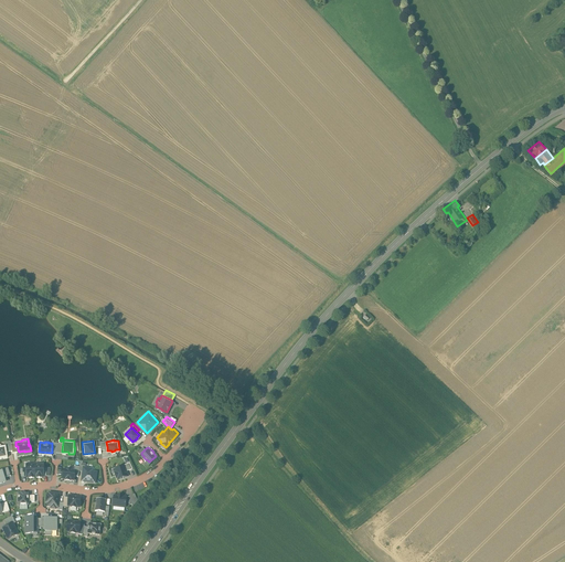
[(30,463),(27,463),(27,466),(27,474),(27,475),(29,475),(33,475),(33,474),(35,474),(35,460),(30,460),(30,463)]
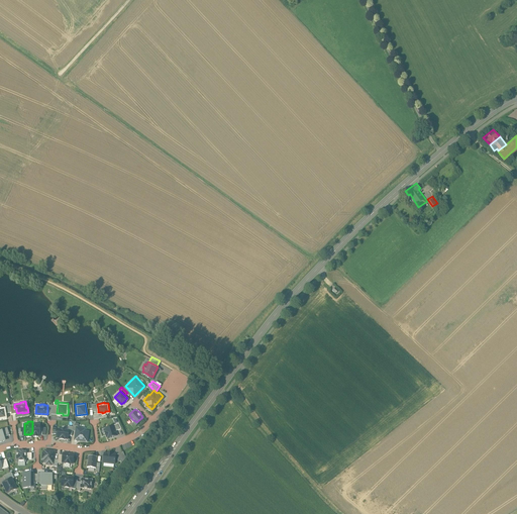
[(40,426),(39,422),(36,422),(36,421),(32,421),(32,433),(33,433),(33,434),(38,434),(37,433),(40,433),(40,432),(40,426)]
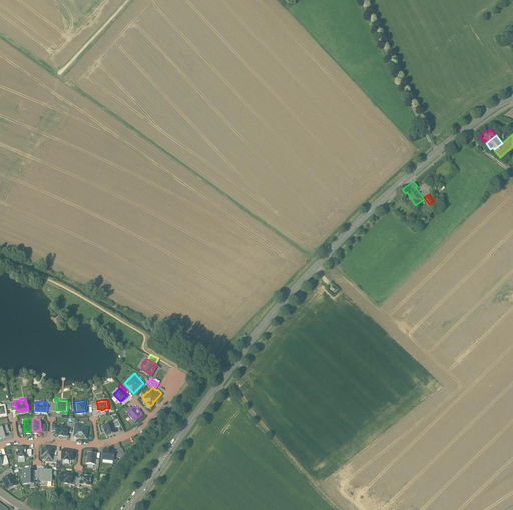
[(104,421),(107,433),(117,430),(114,418),(104,421)]
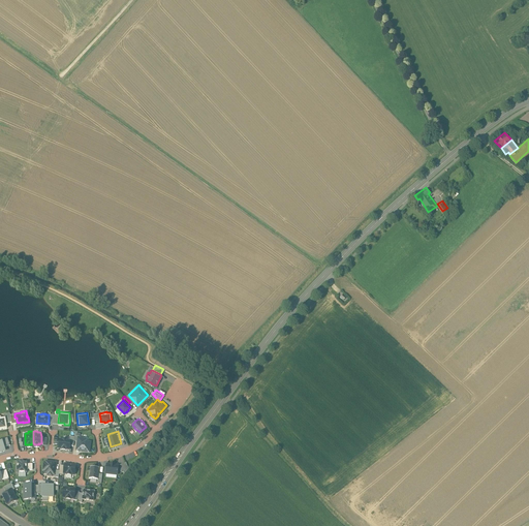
[(80,434),(78,434),(76,438),(75,447),(90,450),(91,438),(86,438),(87,435),(80,434)]
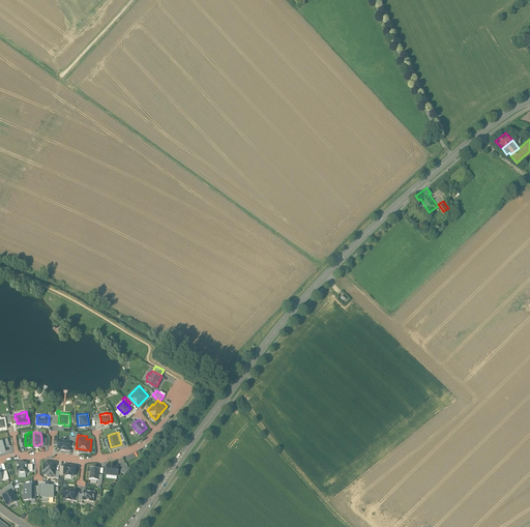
[(2,439),(4,445),(10,443),(7,436),(1,437),(2,439)]
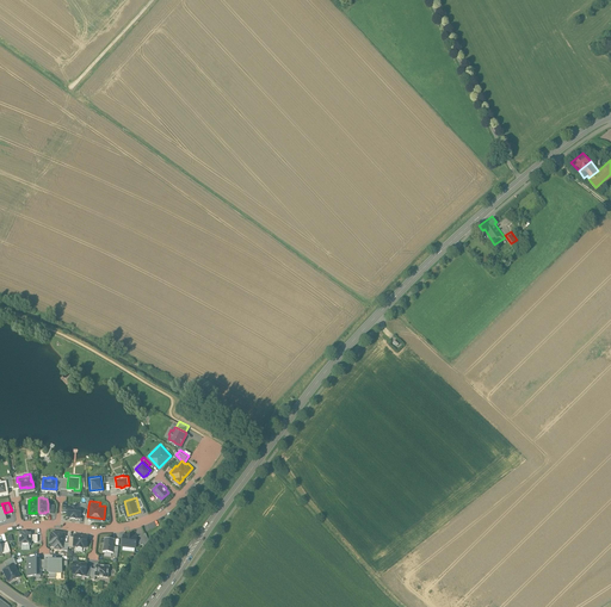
[(79,511),(80,505),(68,502),(67,514),(79,515),(79,511)]
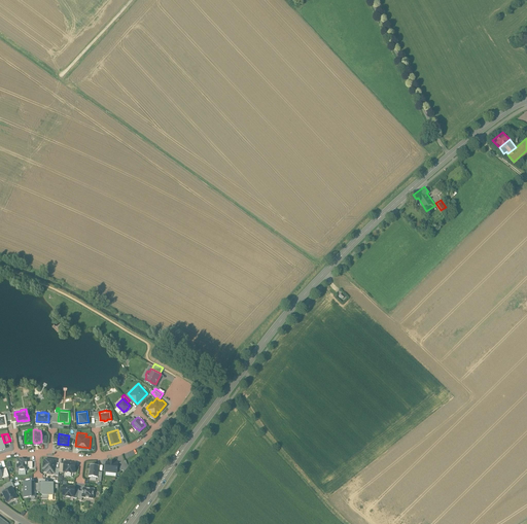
[(57,458),(44,456),(42,468),(55,470),(55,468),(57,460),(57,458)]
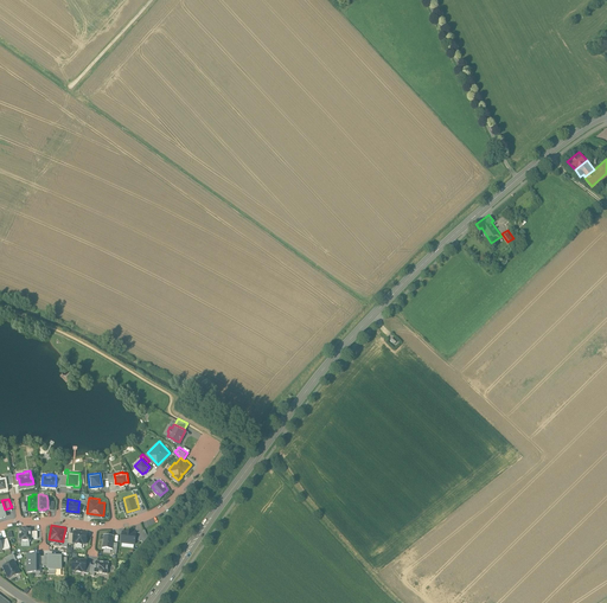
[(20,526),(20,539),(31,539),(31,526),(20,526)]
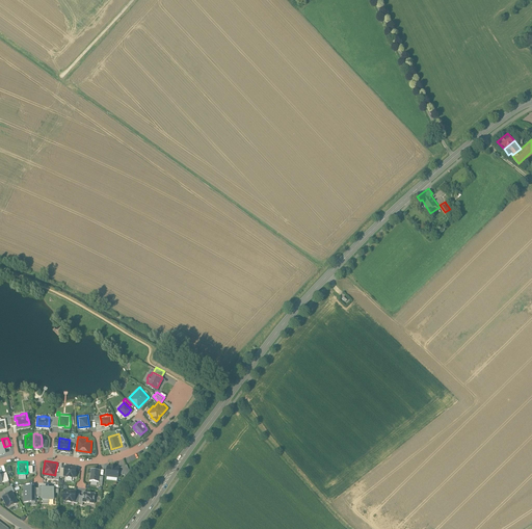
[(123,471),(126,473),(129,469),(127,463),(118,466),(118,470),(123,471)]
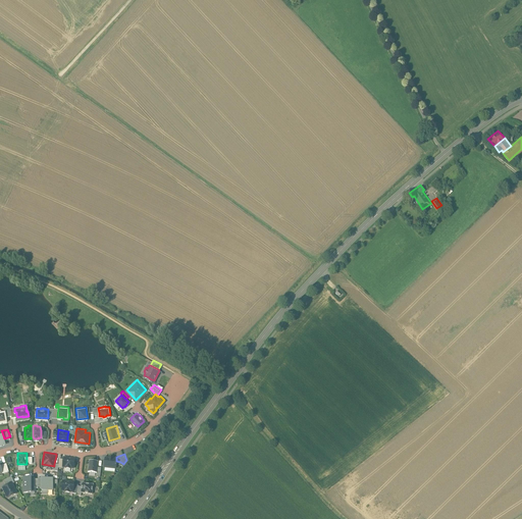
[(74,456),(64,455),(64,457),(63,464),(63,467),(73,468),(74,456)]
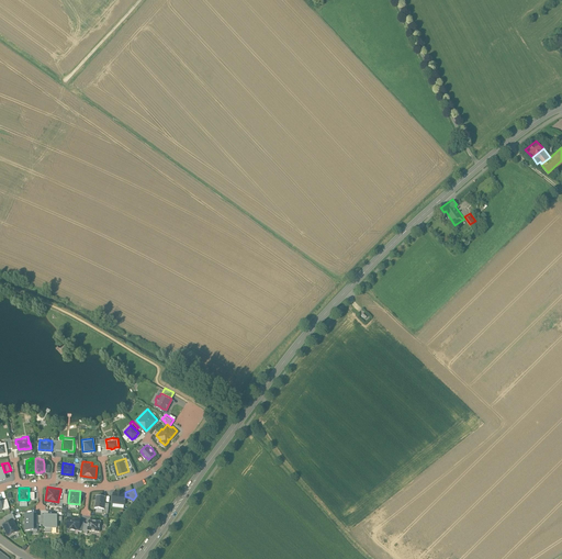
[(125,492),(113,490),(112,501),(124,502),(125,496),(125,492)]
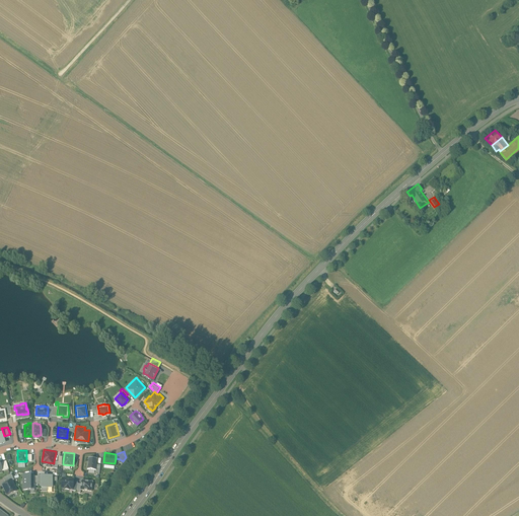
[(96,456),(96,454),(86,453),(86,463),(96,464),(96,461),(96,456)]
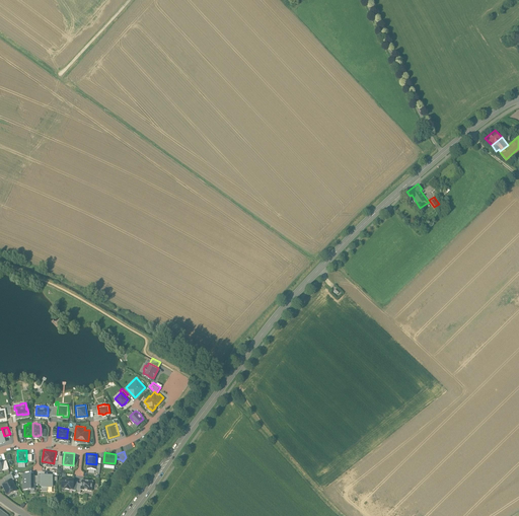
[(30,470),(20,470),(21,484),(30,484),(30,470)]
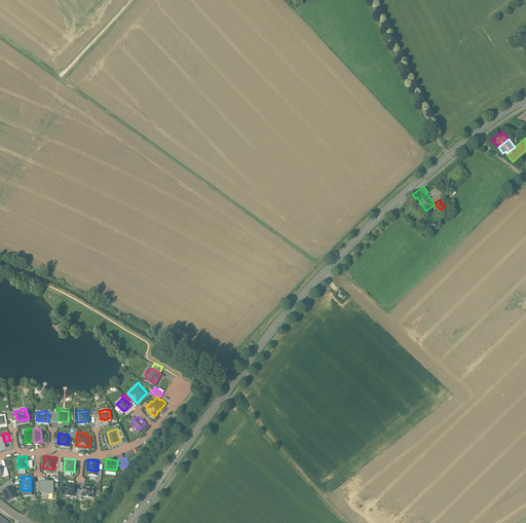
[(55,480),(44,480),(44,482),(44,489),(44,491),(54,491),(55,480)]
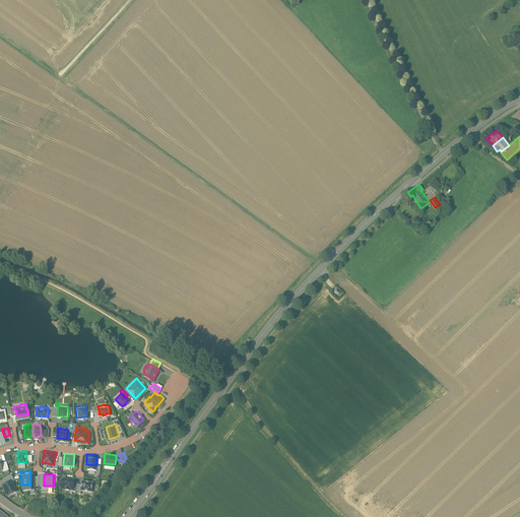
[(72,477),(62,476),(61,487),(71,488),(71,485),(72,478),(72,477)]
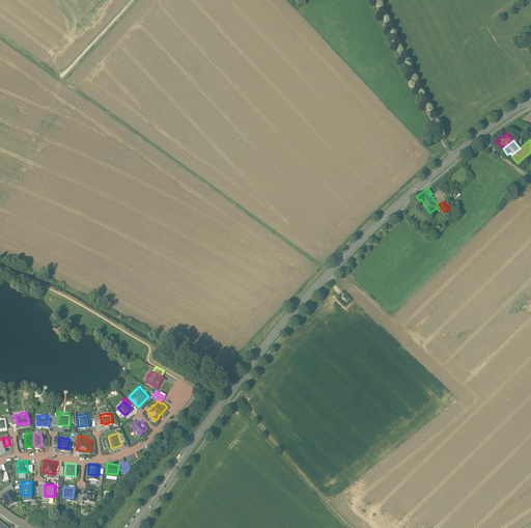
[(18,500),(12,489),(3,493),(7,504),(18,500)]
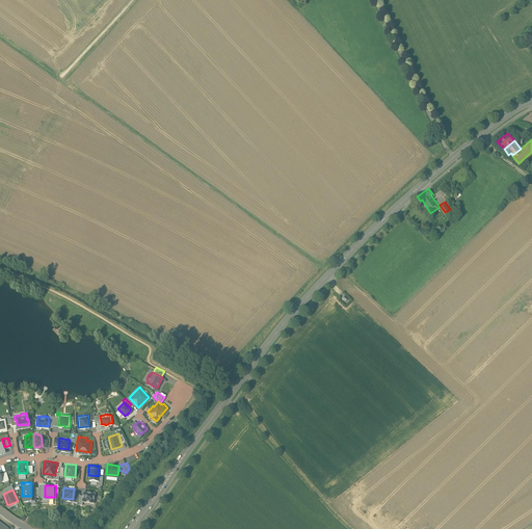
[(84,497),(84,499),(92,499),(94,491),(84,490),(84,491),(84,497)]
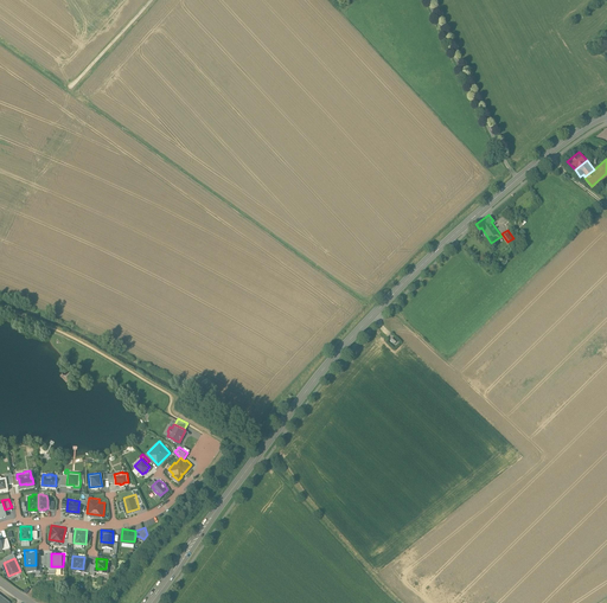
[(7,602),(10,600),(0,592),(0,602),(7,602)]
